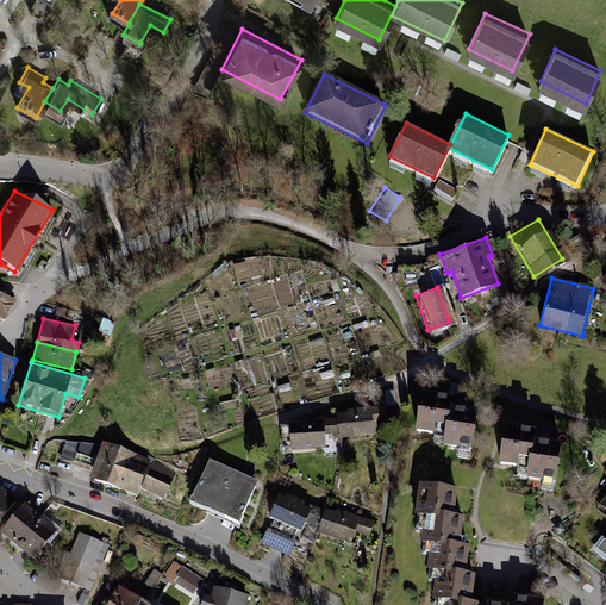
[(455,394),(423,390),(417,429),(435,431),(433,442),(457,446),(456,455),(468,456),(475,411),(454,407),(455,394)]
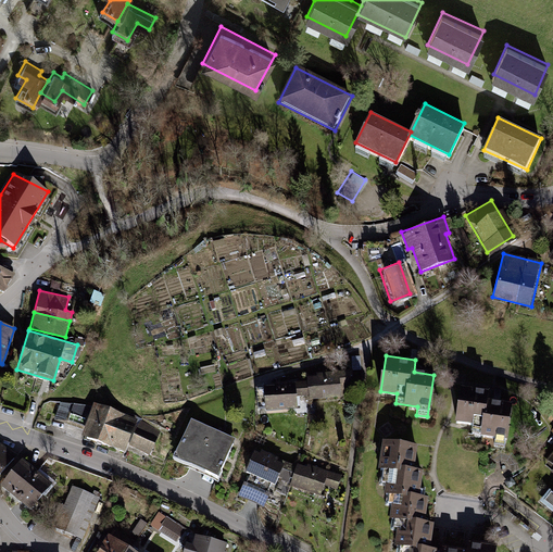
[(315,374),(305,374),(308,398),(343,396),(342,379),(353,379),(353,367),(327,369),(315,371),(315,374)]
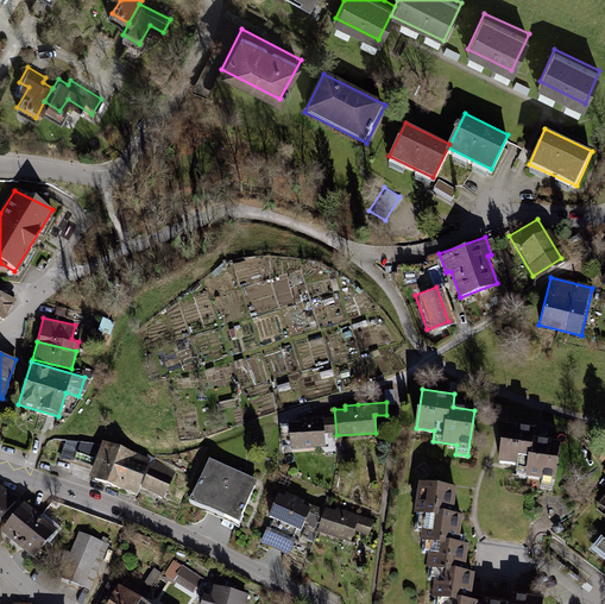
[(334,414),(285,416),(288,445),(326,442),(325,431),(335,429),(334,414)]
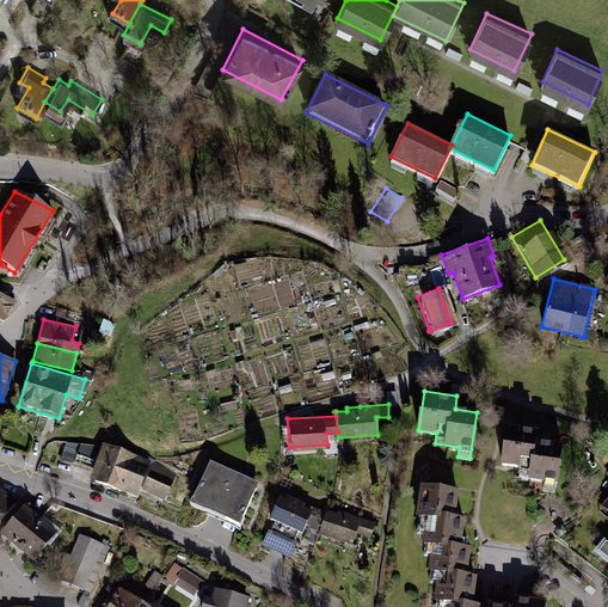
[(538,425),(504,421),(498,463),(527,466),(526,474),(545,477),(544,488),(557,490),(564,441),(536,437),(538,425)]
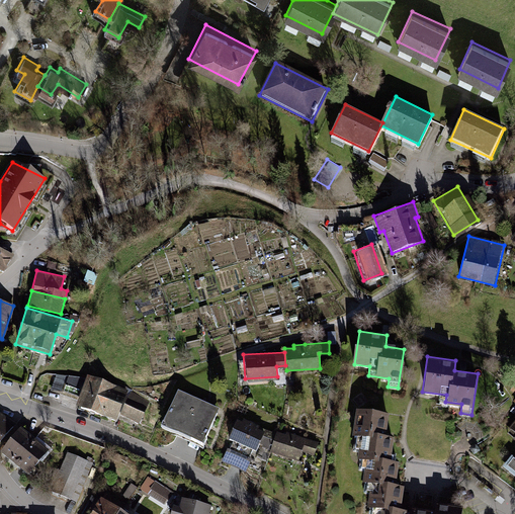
[(119,414),(141,424),(150,400),(86,374),(55,375),(50,388),(79,394),(75,406),(115,420),(119,414)]
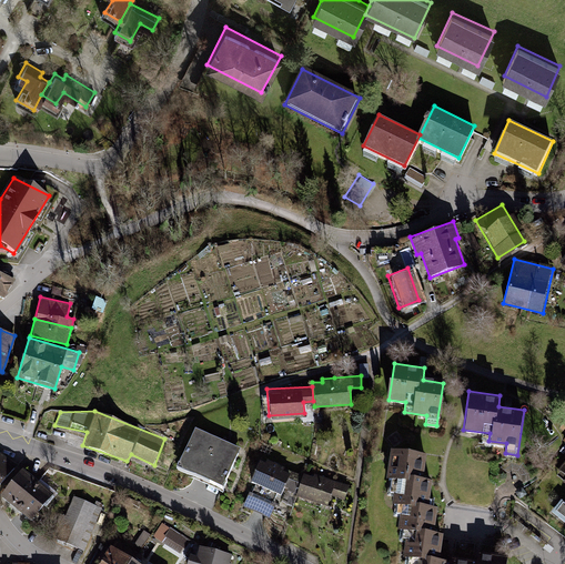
[(195,424),(178,464),(221,484),(239,444),(195,424)]
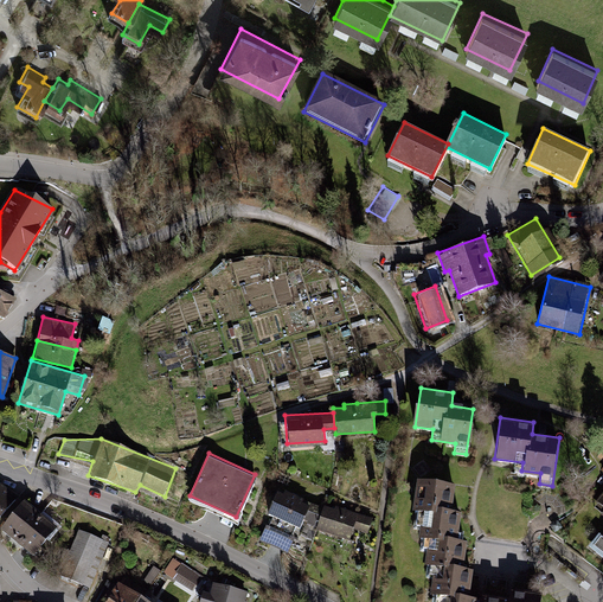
[(454,481),(417,476),(411,523),(421,524),(419,532),(456,537),(460,508),(451,507),(454,481)]
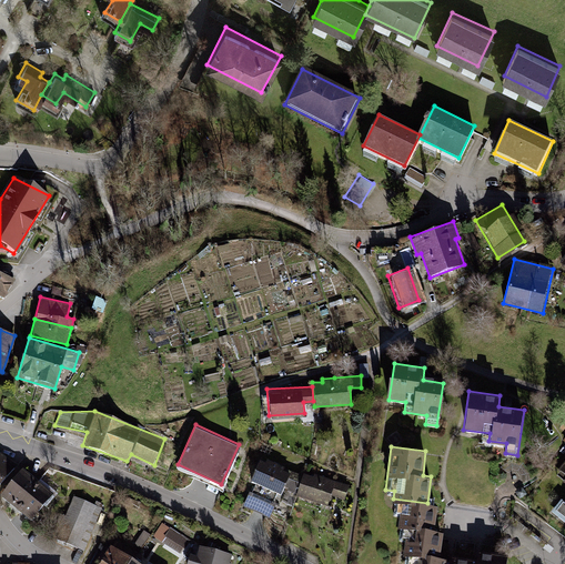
[(301,472),(261,454),(251,476),(280,490),(284,481),(296,486),(301,472)]
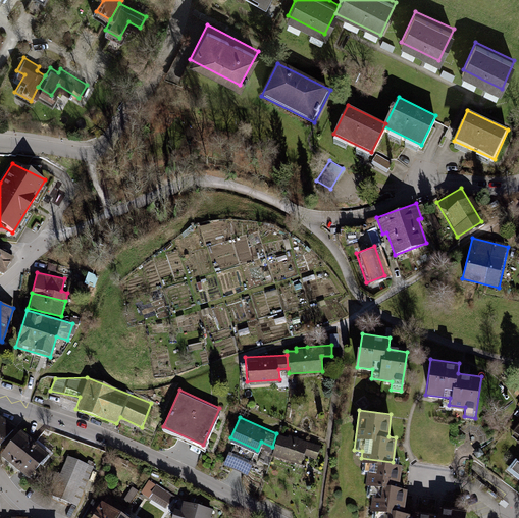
[(0,441),(11,427),(0,418),(0,441)]
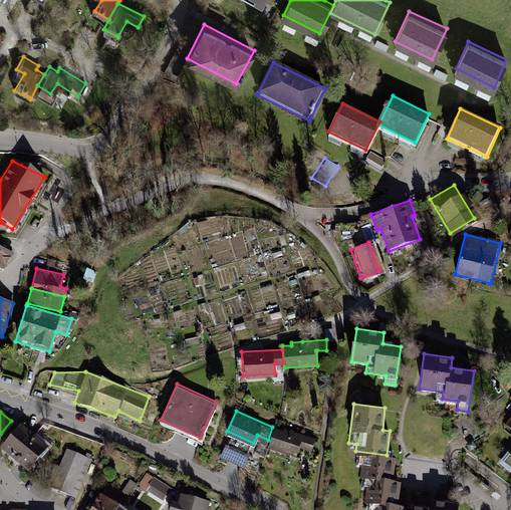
[(18,422),(0,446),(0,448),(27,469),(46,445),(18,422)]
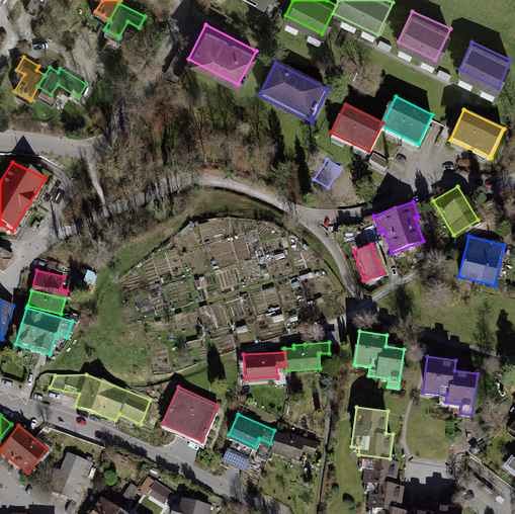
[(317,445),(274,430),(270,443),(266,452),(297,464),(302,452),(313,456),(317,445)]
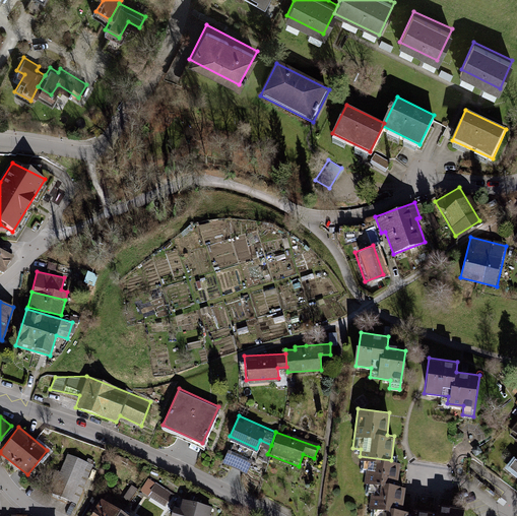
[(250,460),(224,450),(218,465),(243,475),(250,460)]
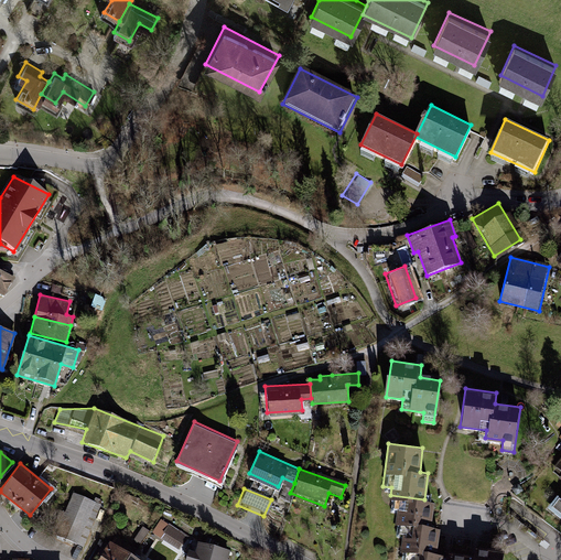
[(71,491),(52,534),(79,546),(98,503),(71,491)]
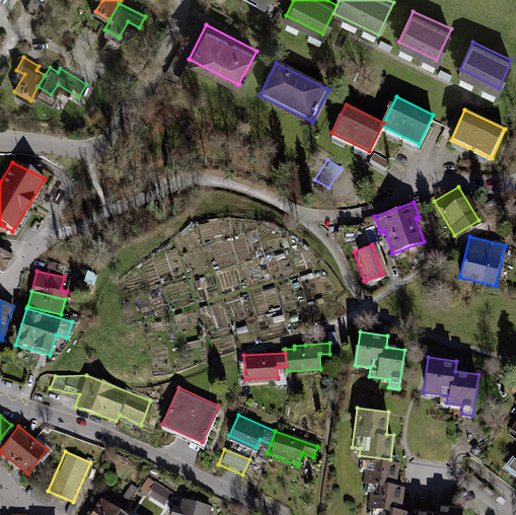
[(390,459),(359,455),(358,466),(364,467),(361,491),(370,492),(368,506),(401,509),(404,486),(396,485),(399,460),(390,459)]
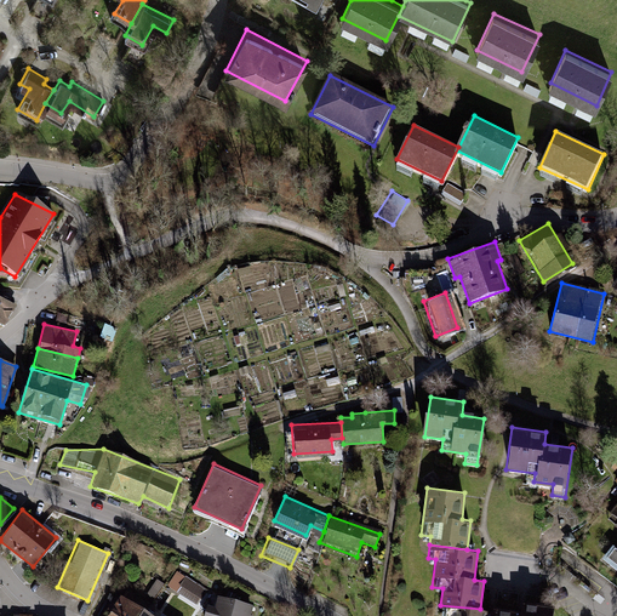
[(616,547),(612,545),(601,559),(616,570),(616,547)]
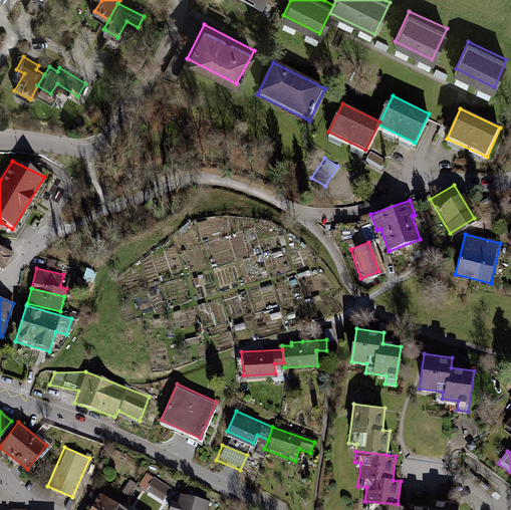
[(150,473),(142,469),(135,482),(143,486),(150,473)]
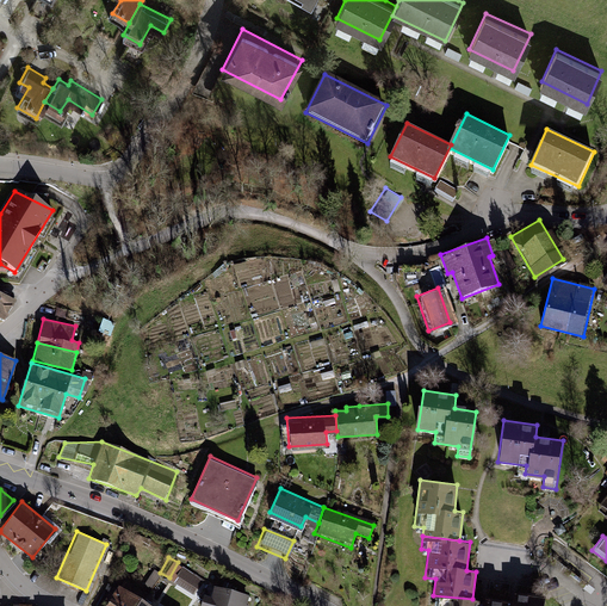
[(179,564),(171,580),(193,593),(203,579),(179,564)]
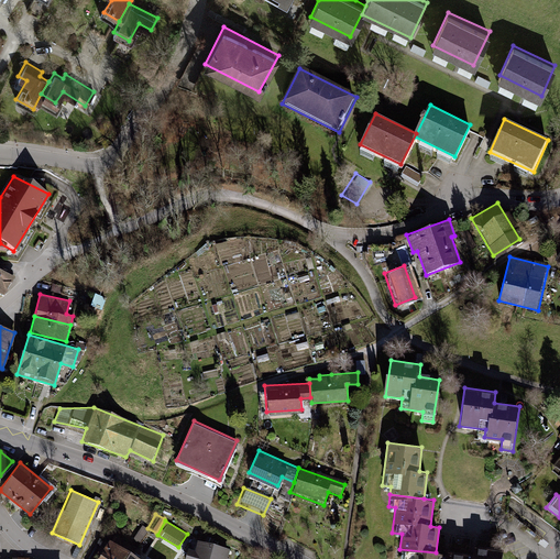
[(143,525),(138,522),(128,536),(134,539),(143,525)]
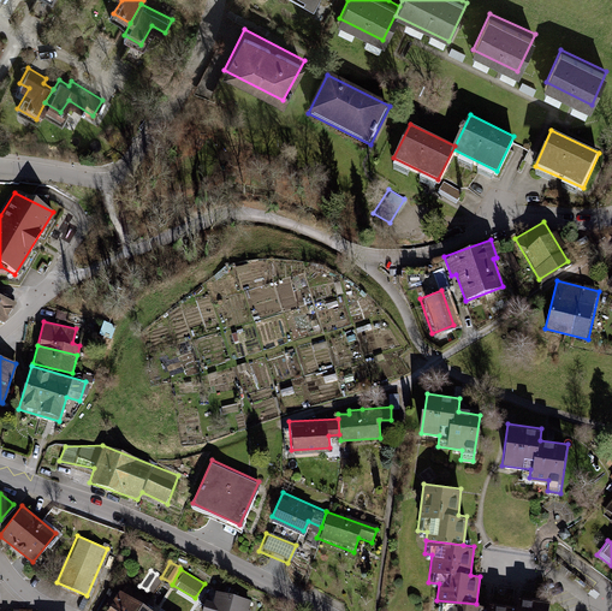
[(251,610),(255,600),(212,588),(212,592),(207,591),(200,610),(251,610)]
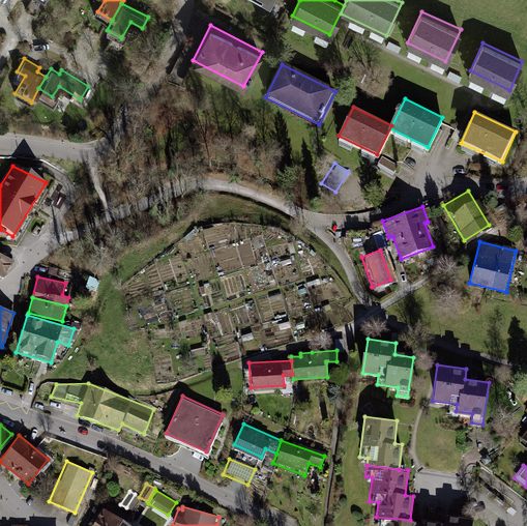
[(115,525),(120,518),(105,507),(92,525),(115,525)]
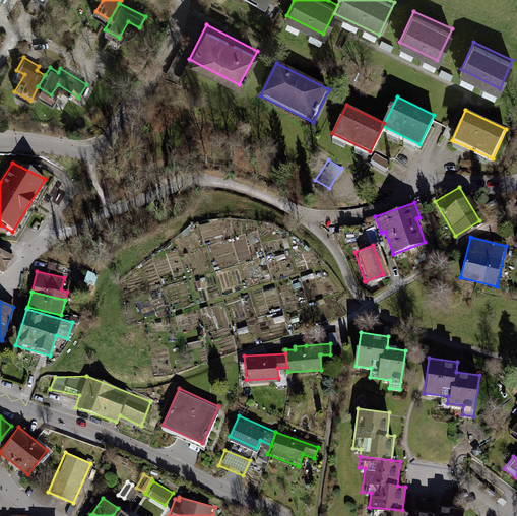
[(412,511),(411,515),(462,515),(464,504),(437,501),(436,508),(413,506),(412,511)]
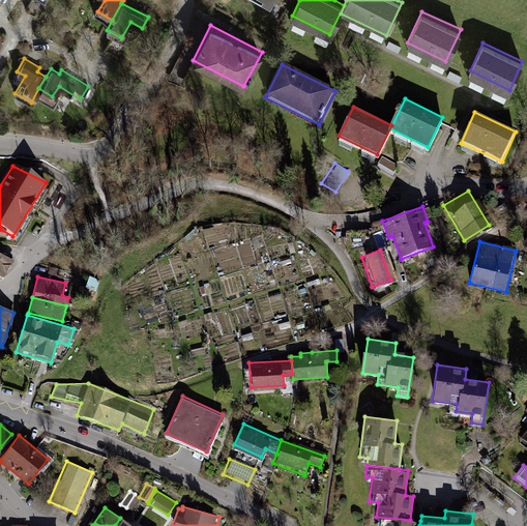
[(410,520),(376,517),(375,525),(419,525),(420,521),(410,520)]
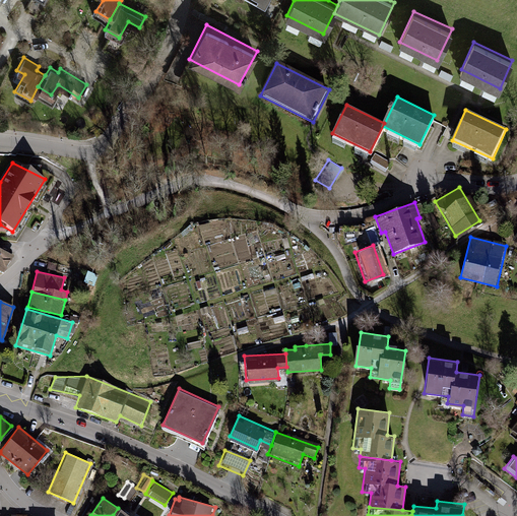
All buildings are outlined.
